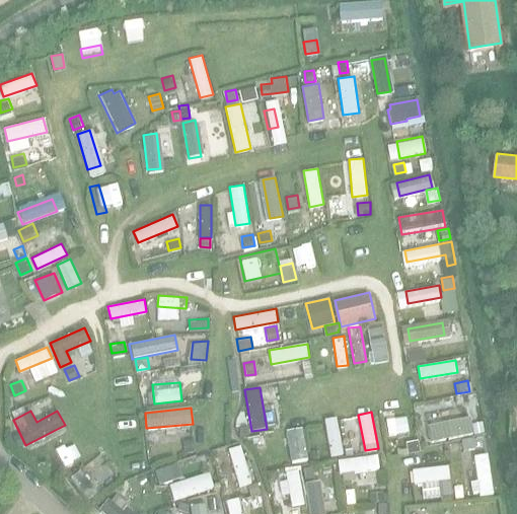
[(386,417),(388,437),(410,434),(408,415),(386,417)]
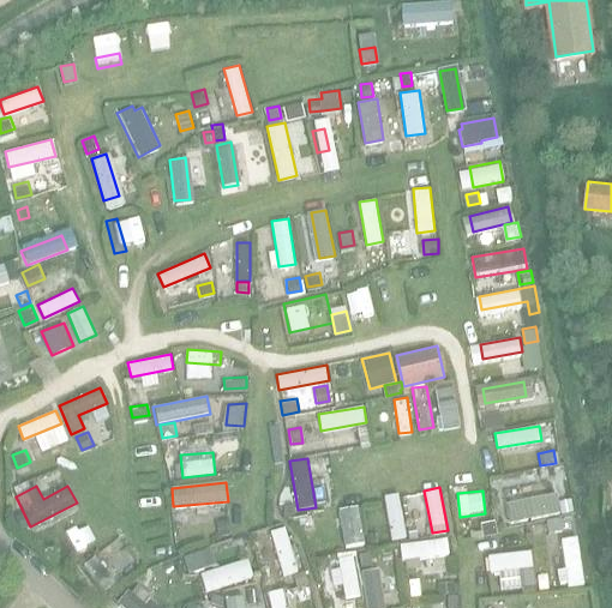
[(384,495),(393,539),(407,535),(400,493),(384,495)]
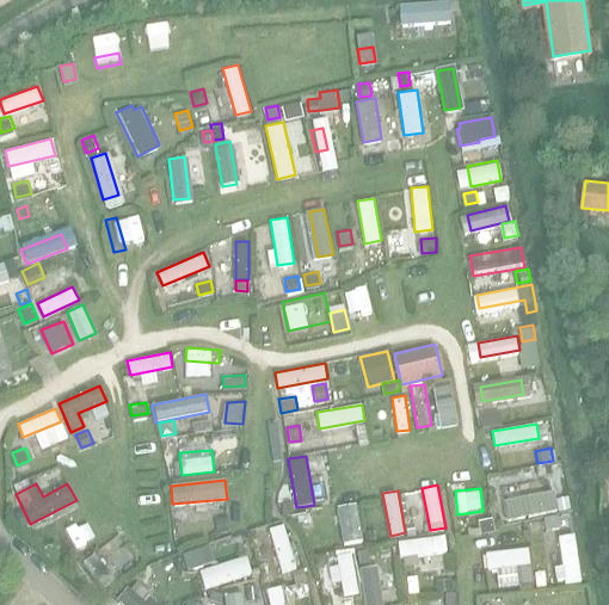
[(554,492),(503,501),(506,520),(558,511),(554,492)]
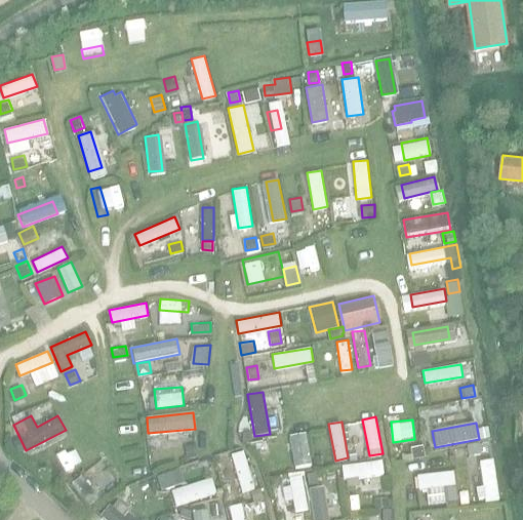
[(487,426),(477,428),(479,438),(489,436),(487,426)]
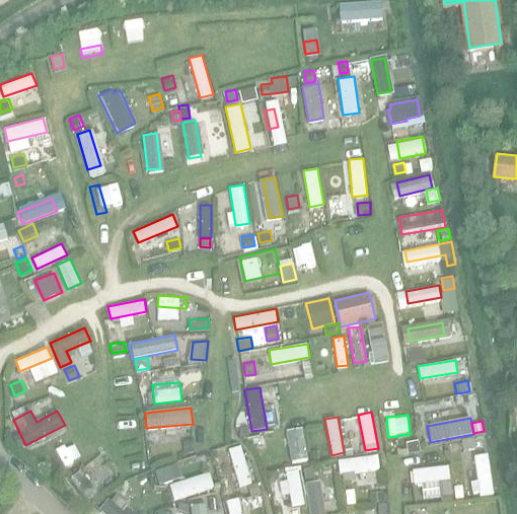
[(247,424),(239,425),(240,433),(248,431),(247,424)]
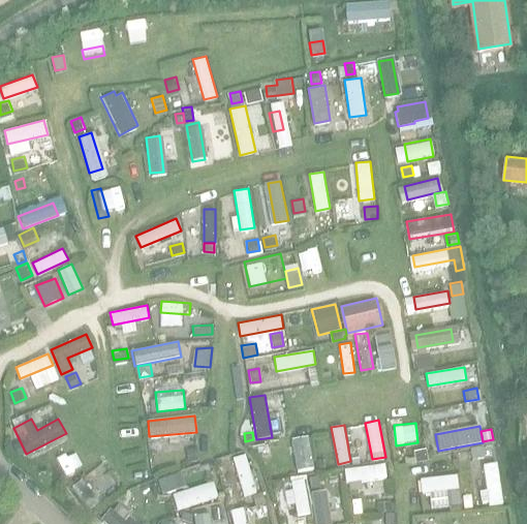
[(290,442),(274,445),(277,464),(293,462),(290,442)]
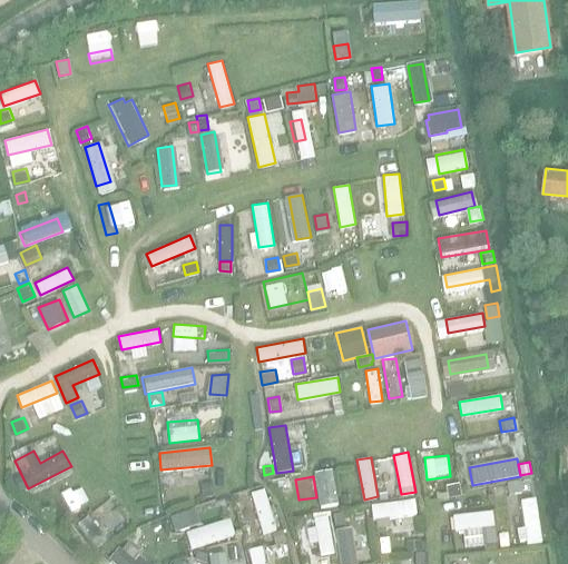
[(58,477),(48,486),(72,516),(84,507),(58,477)]
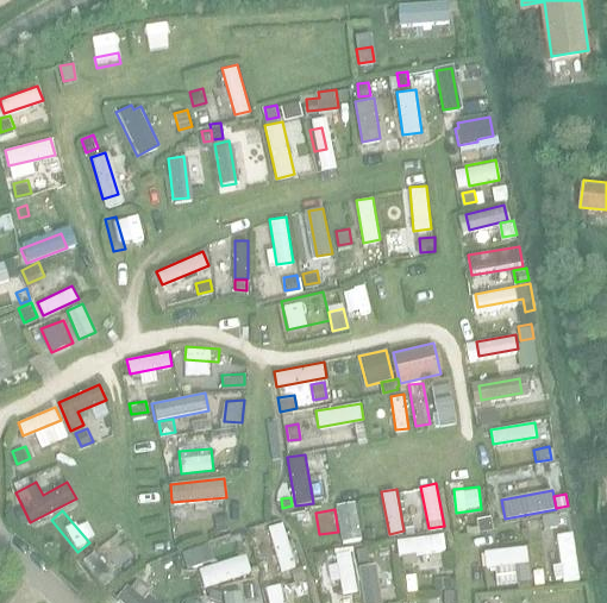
[(557,512),(543,513),(544,525),(558,522),(557,512)]
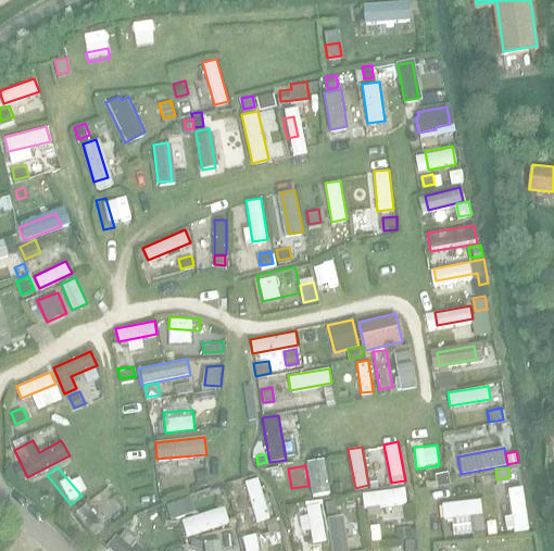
[(206,471),(197,472),(198,485),(209,483),(206,471)]
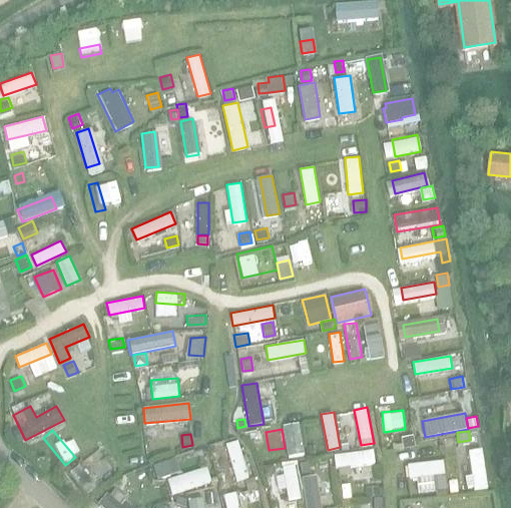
[(413,434),(400,436),(403,446),(415,444),(413,434)]
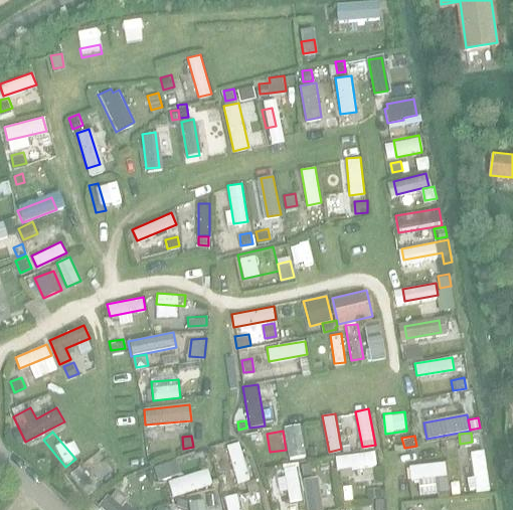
[(349,439),(342,440),(344,450),(351,448),(349,439)]
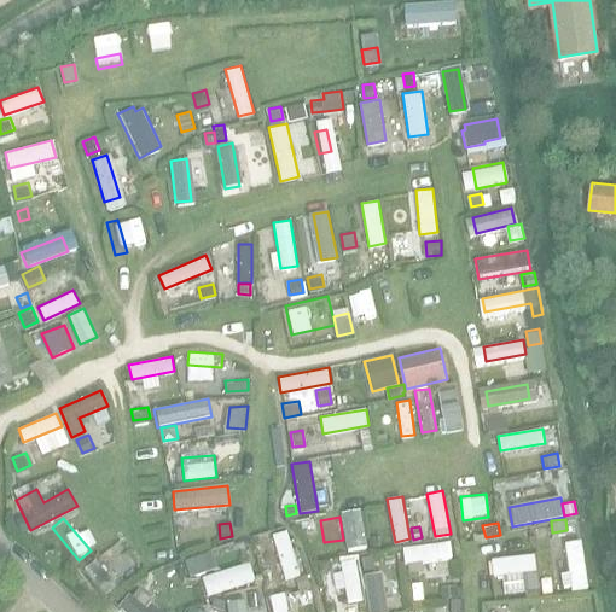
[(288,530),(272,535),(285,578),(301,575),(288,530)]
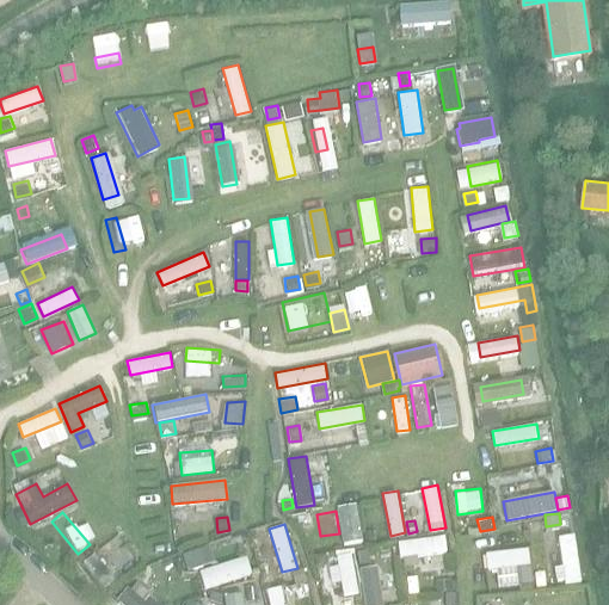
[(375,528),(364,529),(365,542),(376,541),(375,528)]
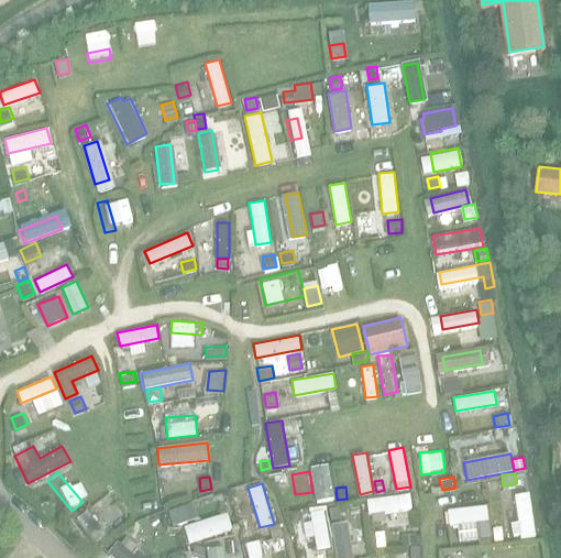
[(536,535),(529,492),(515,494),(521,537),(536,535)]
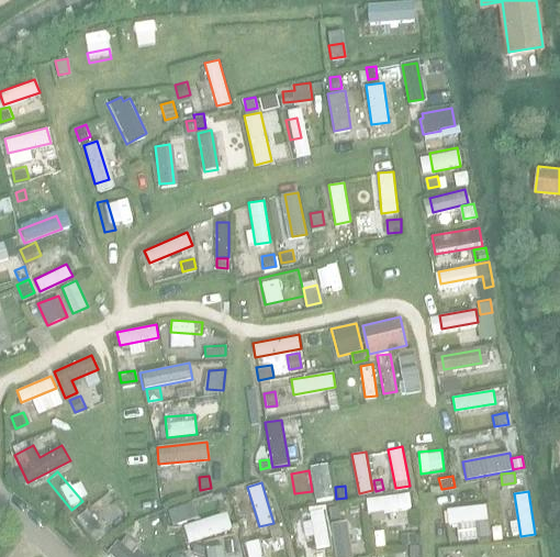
[(409,493),(366,499),(368,513),(411,508),(409,493)]
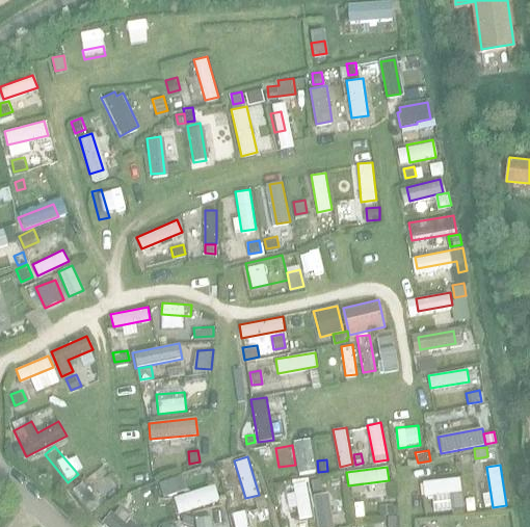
[(170,476),(159,480),(163,494),(175,491),(170,476)]
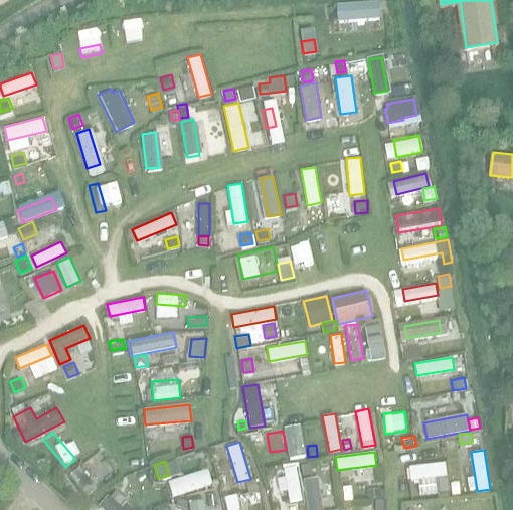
[(310,462),(303,463),(305,474),(312,473),(310,462)]
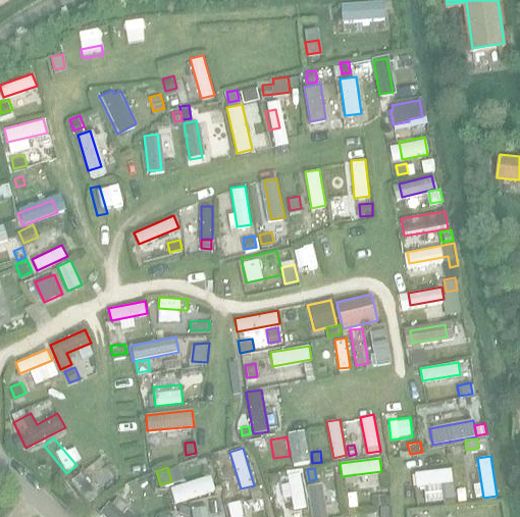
[(424,485),(426,501),(455,498),(452,470),(421,473),(422,486),(424,485)]
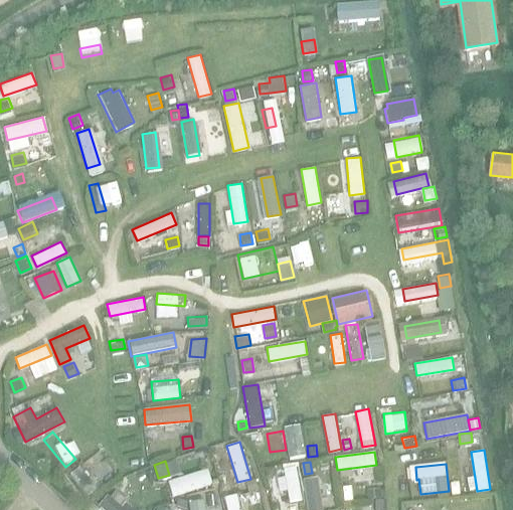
[(277,465),(265,466),(266,477),(274,476),(277,470),(277,465)]
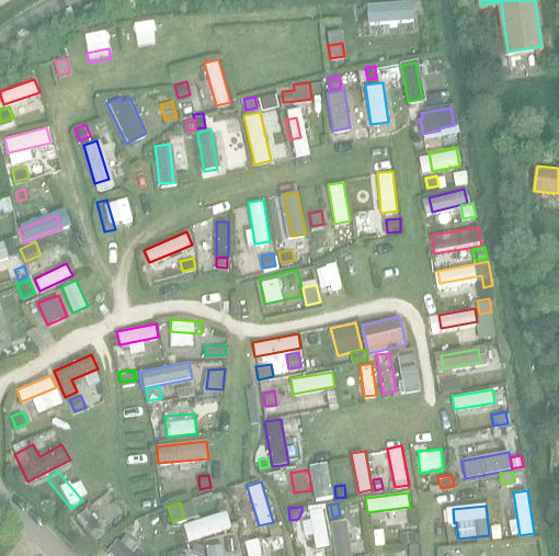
[(87,508),(76,517),(95,541),(106,531),(95,519),(100,515),(93,508),(89,511),(87,508)]
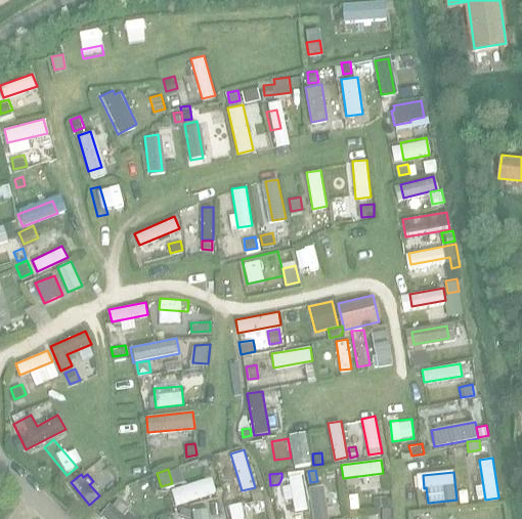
[(301,474),(289,477),(295,511),(308,508),(301,474)]
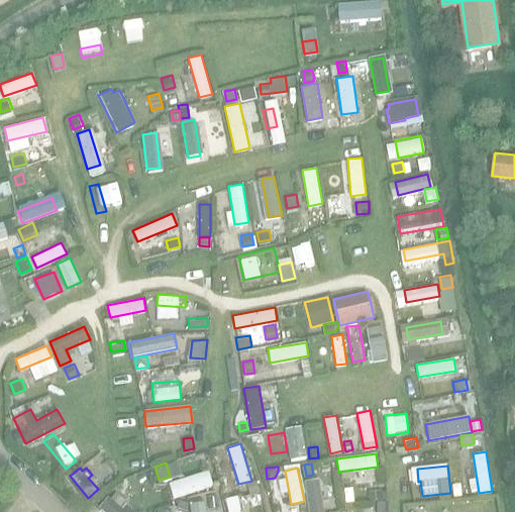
[(169,483),(173,497),(212,485),(208,470),(169,483)]
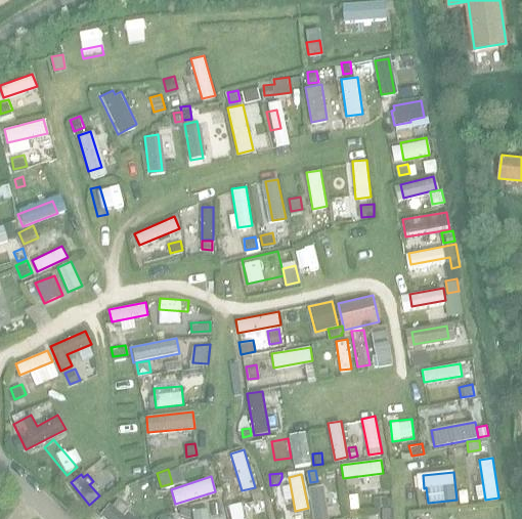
[(260,486),(250,489),(253,498),(262,495),(260,486)]
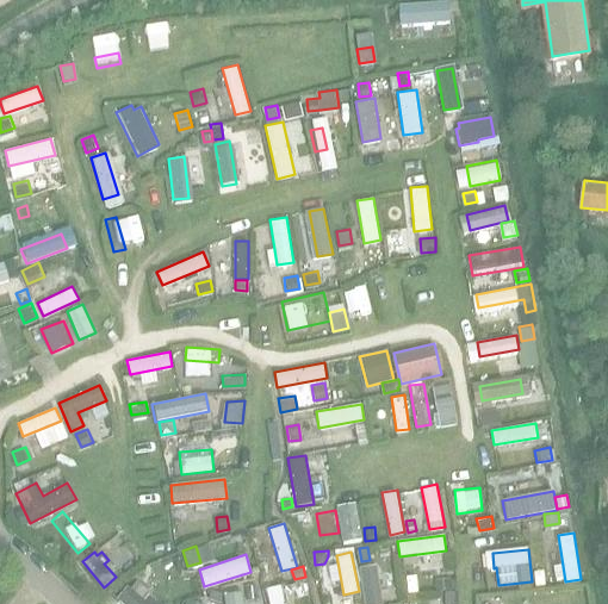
[(382,603),(376,566),(358,568),(364,603),(382,603)]
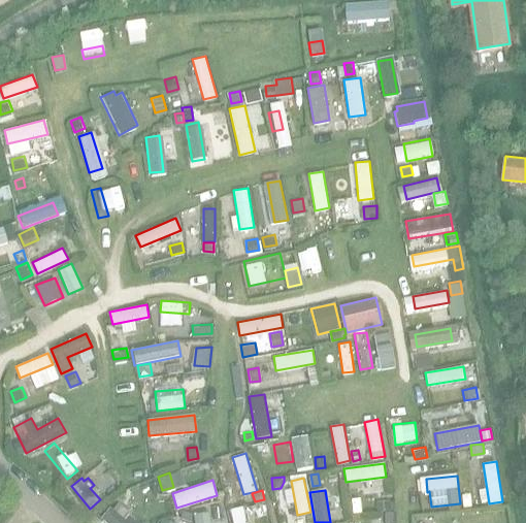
[(389,497),(376,499),(377,509),(390,508),(389,497)]
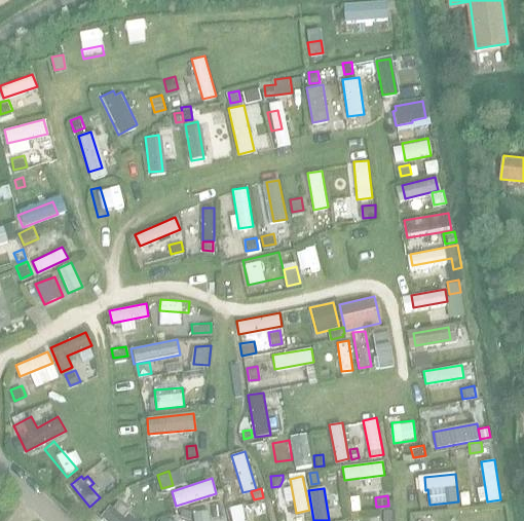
[(221,503),(212,504),(214,515),(223,513),(221,503)]
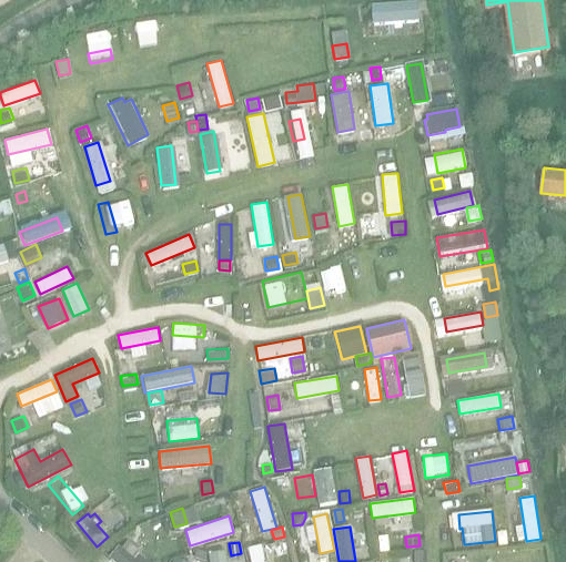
[(118,544),(108,558),(112,561),(150,561),(139,552),(133,558),(118,544)]
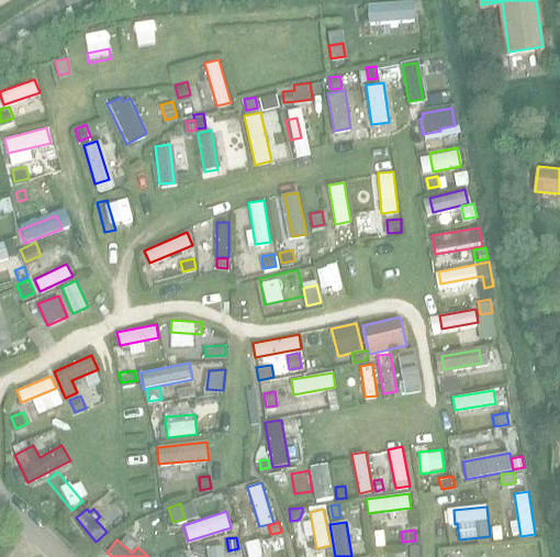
[(262,556),(259,539),(245,543),(248,556),(262,556)]
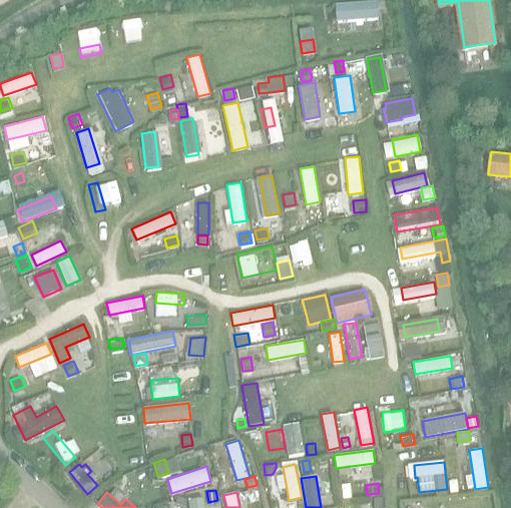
[(178,493),(174,500),(176,502),(184,506),(185,497),(178,493)]
